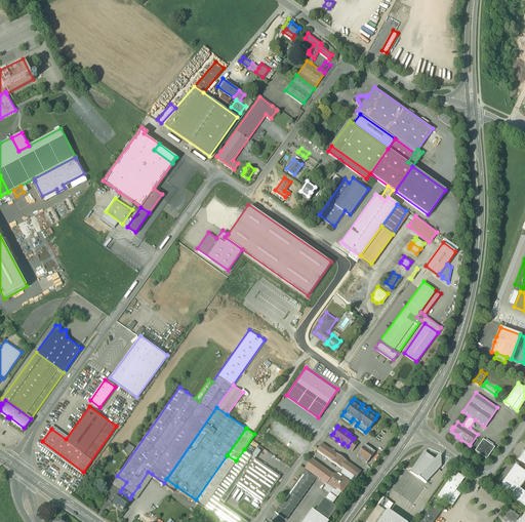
[(475,449),(487,457),(495,445),(483,437),(475,449)]
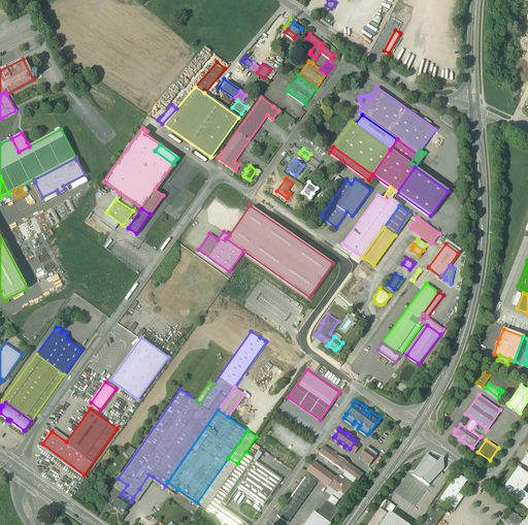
[(356,440),(350,449),(354,452),(360,444),(356,440)]
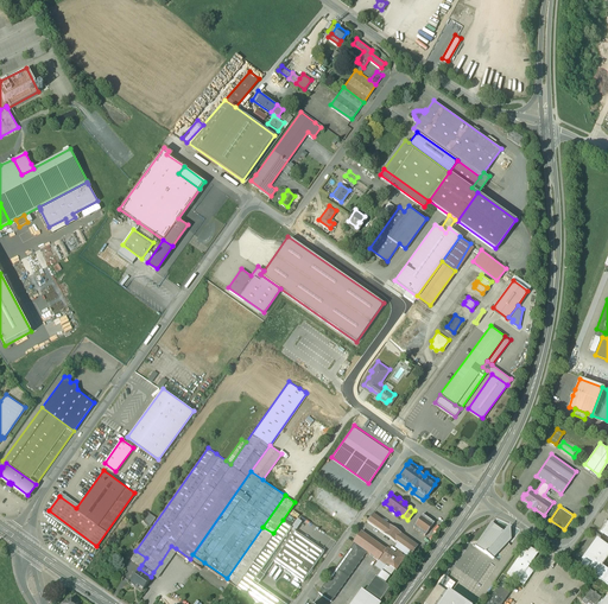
[(156,515),(149,510),(146,513),(143,515),(141,516),(150,525),(156,515)]
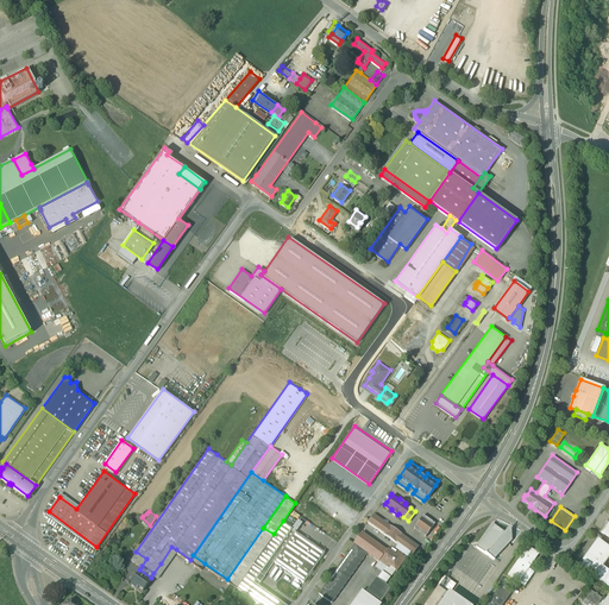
[(419,544),(374,511),(368,520),(399,542),(413,553),(419,544)]
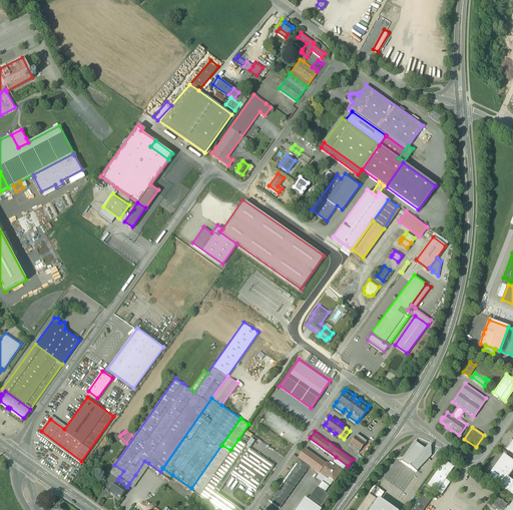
[(367,440),(357,432),(349,444),(359,451),(367,440)]
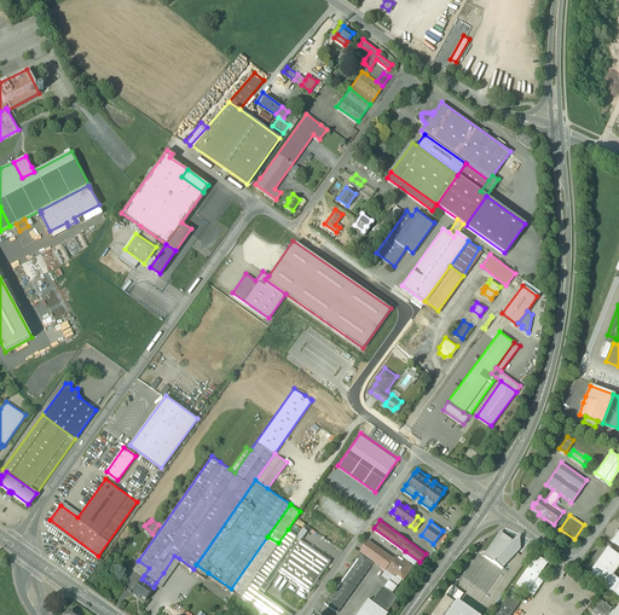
[(298,535),(288,529),(278,543),(277,544),(287,551),(298,535)]
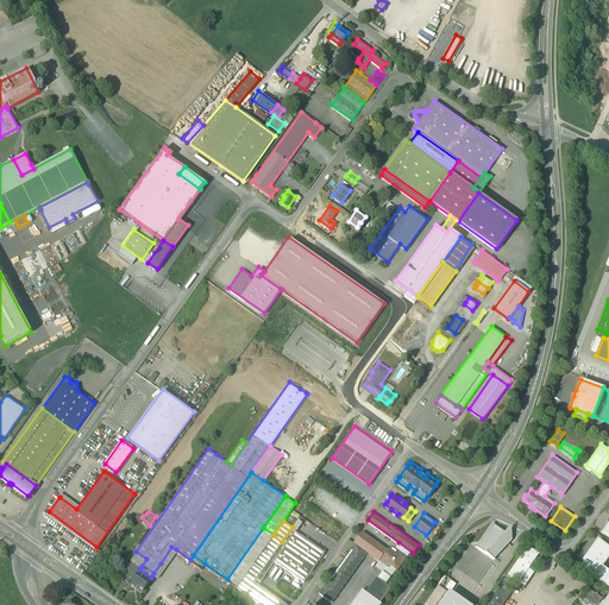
[(282,542),(261,571),(264,573),(275,559),(295,529),(293,527),(282,542)]
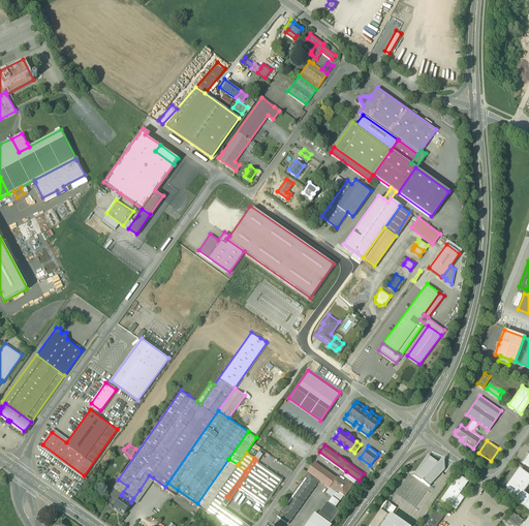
[(438,463),(428,458),(414,474),(428,484),(430,481),(431,482),(444,466),(443,461),(441,460),(438,463)]
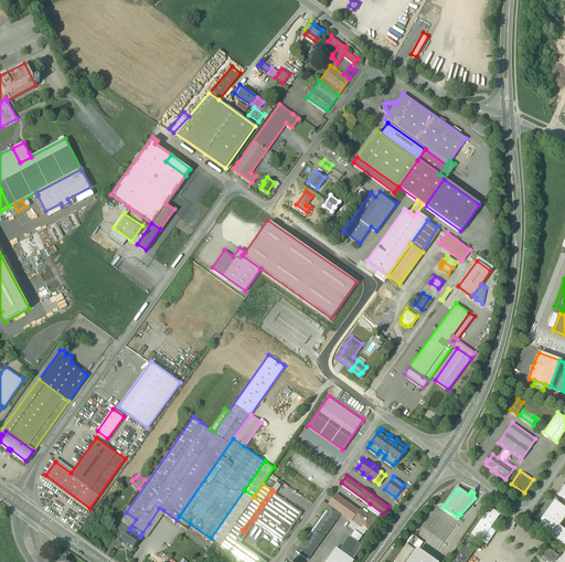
[(254,496),(244,490),(211,538),(211,539),(220,544),(227,533),(253,497),(254,496)]
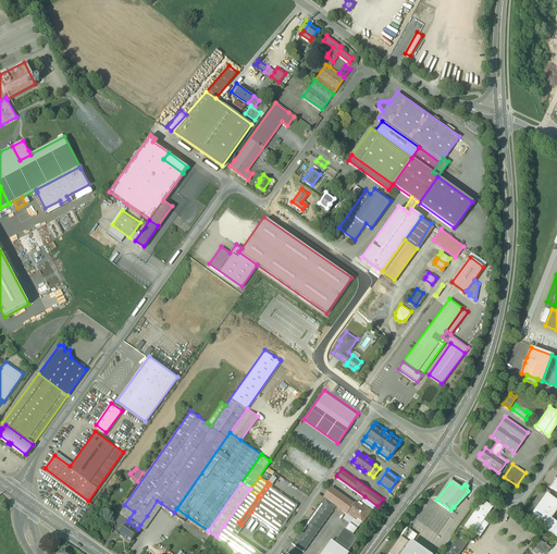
[(270,484),(251,512),(277,531),(297,504),(270,484)]
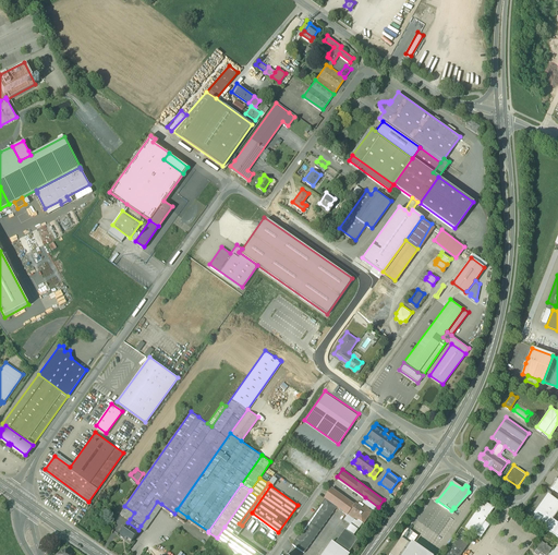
[(330,487),(324,496),(325,497),(337,505),(347,513),(348,513),(354,517),(350,522),(346,529),(353,534),(363,520),(364,521),(372,510),(368,507),(370,506),(365,503),(363,507),(355,502),(353,504),(330,487)]
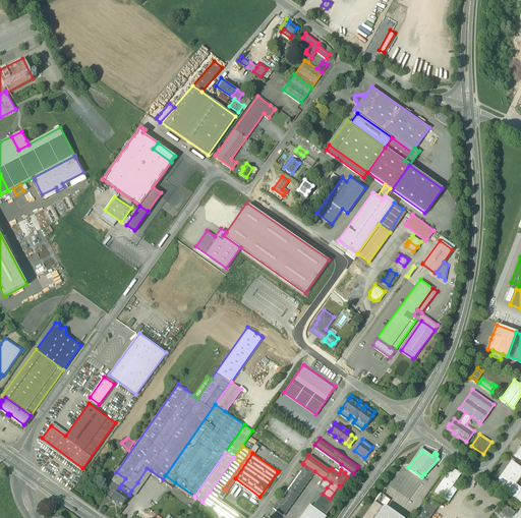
[(233,458),(210,492),(218,497),(223,488),(241,464),(233,458)]
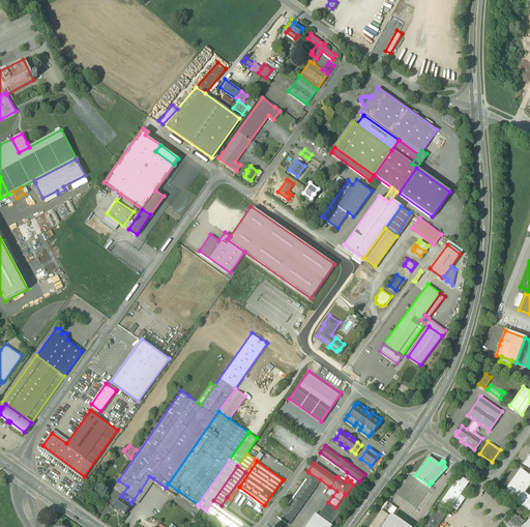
[(529,474),(522,469),(508,488),(508,489),(506,493),(510,495),(529,509),(529,496),(524,492),(529,484),(529,474)]
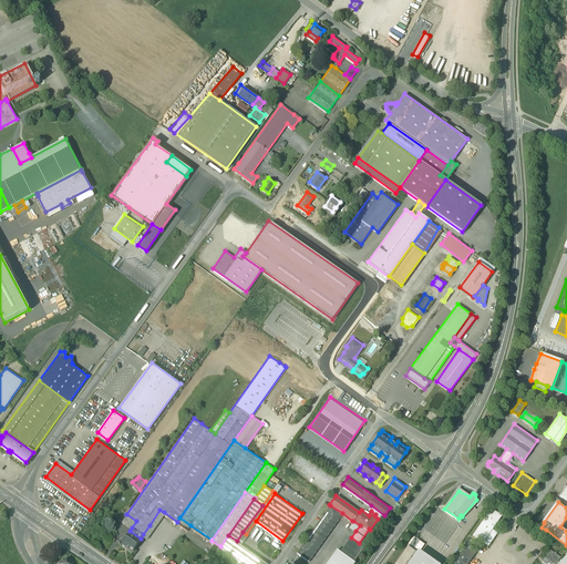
[(342,513),(330,505),(297,551),(309,560),(342,513)]
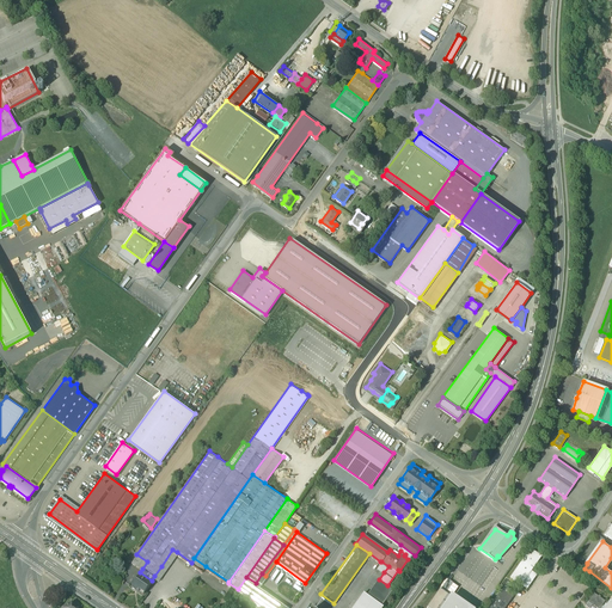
[(415,556),(401,545),(398,548),(411,559),(415,556)]
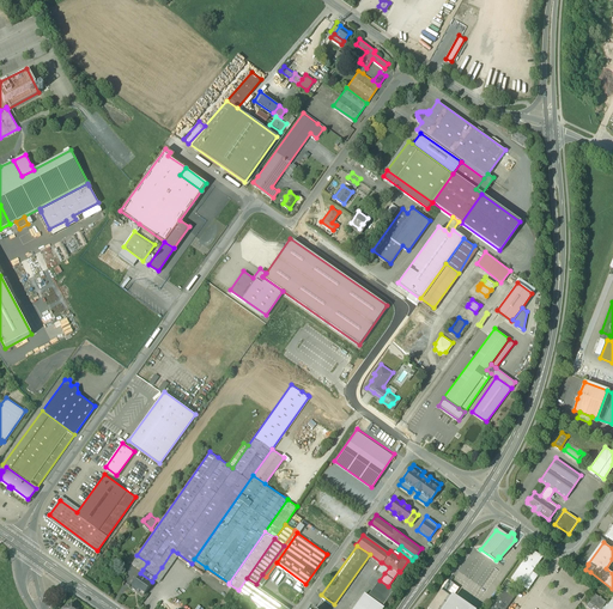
[(530,548),(517,568),(533,579),(538,573),(532,570),(542,555),(530,548)]
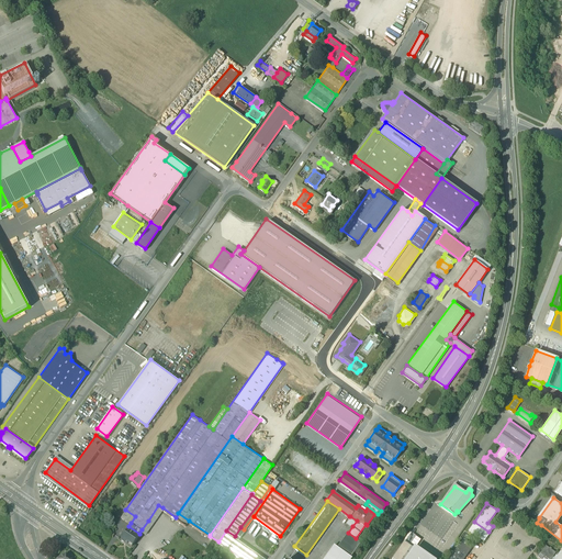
[(158,505),(148,521),(152,523),(163,507),(158,505)]
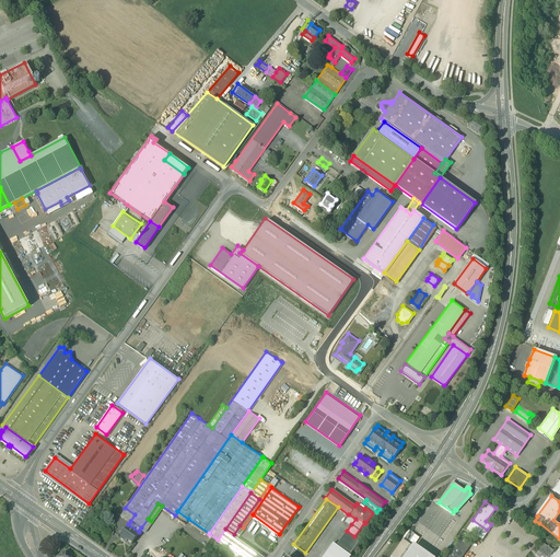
[(135,514),(125,508),(120,513),(130,521),(135,514)]
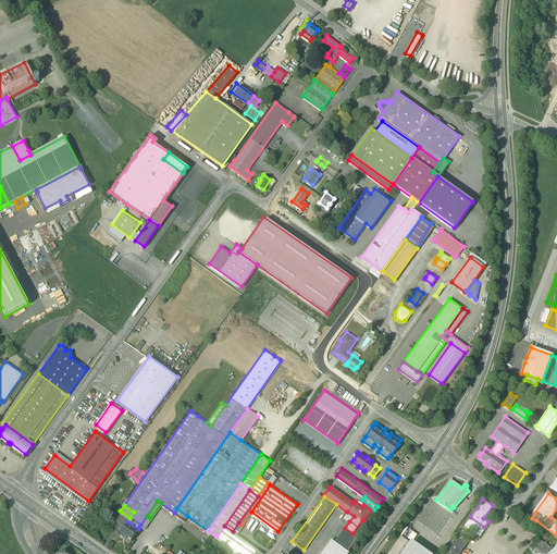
[(187,516),(176,508),(174,513),(184,519),(187,516)]
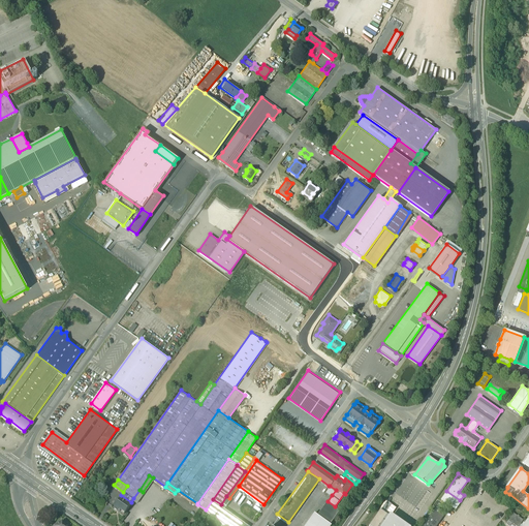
[(336,490),(330,486),(329,486),(325,491),(332,495),(336,490)]
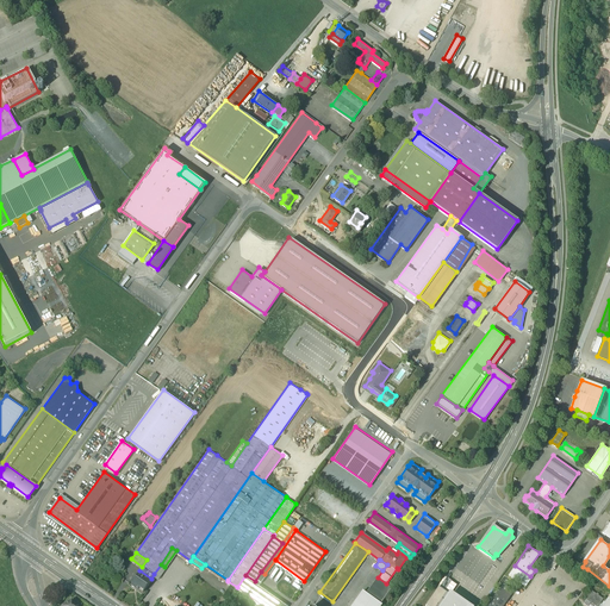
[(165,567),(161,564),(154,574),(155,574),(159,576),(165,567)]
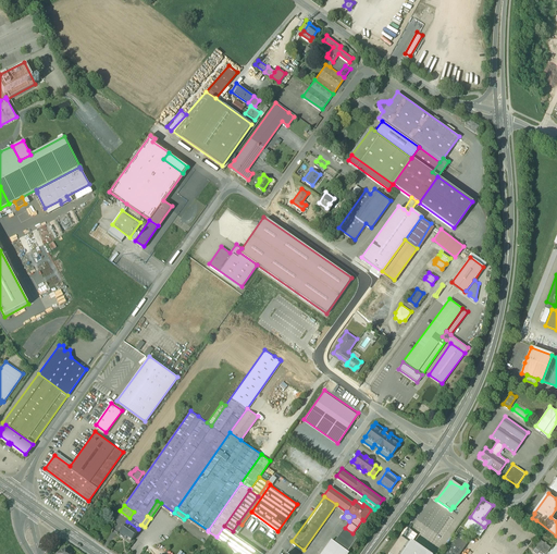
[(417,517),(410,527),(412,529),(419,519),(417,517)]
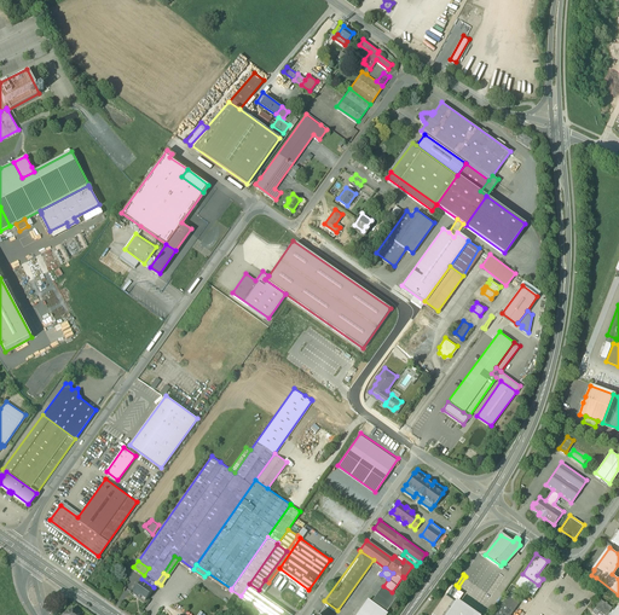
[(522,574),(516,581),(527,590),(528,589),(533,592),(538,585),(522,574)]
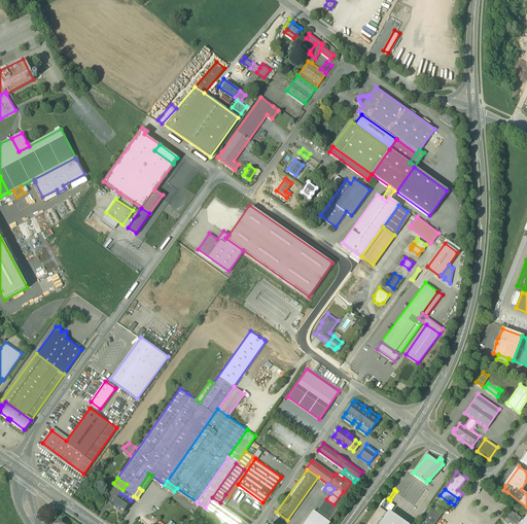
[(120,493),(113,503),(124,511),(131,500),(120,493)]
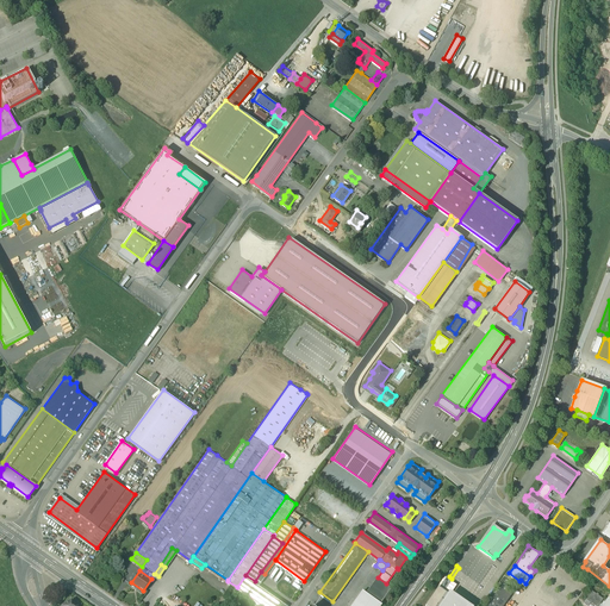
[(255,581),(246,575),(237,587),(263,605),(286,605),(287,604),(255,581)]
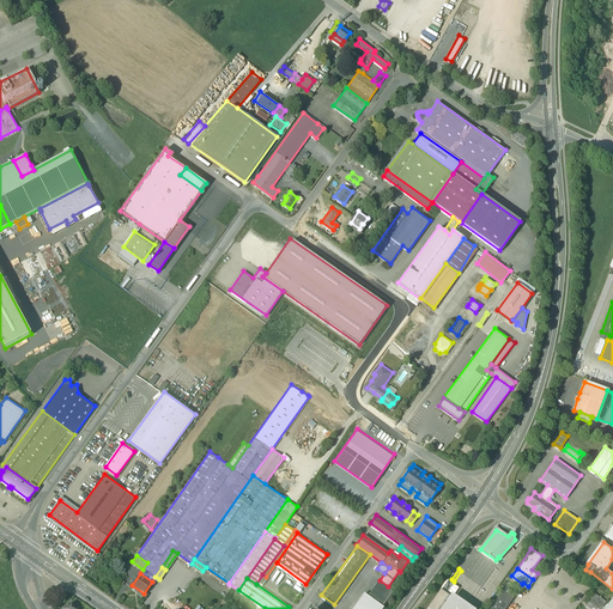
[(469,608),(447,592),(454,582),(448,578),(441,589),(428,607),(430,608),(471,608),(469,608)]
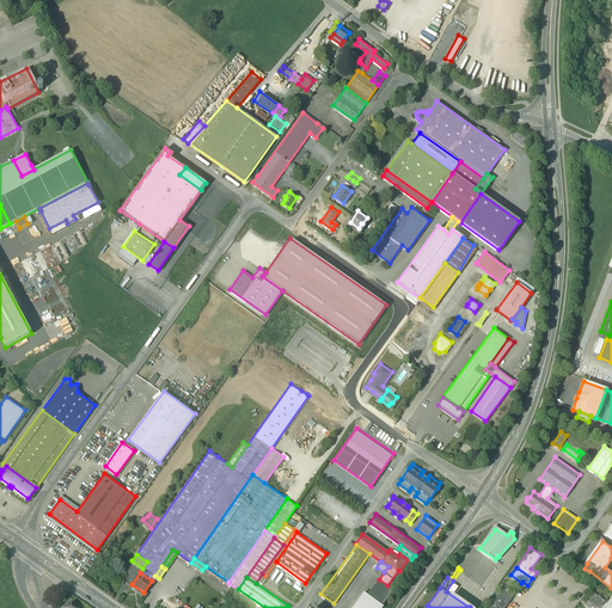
[(379,579),(378,578),(367,594),(363,591),(350,607),(380,607),(384,605),(381,603),(392,589),(387,585),(379,579)]
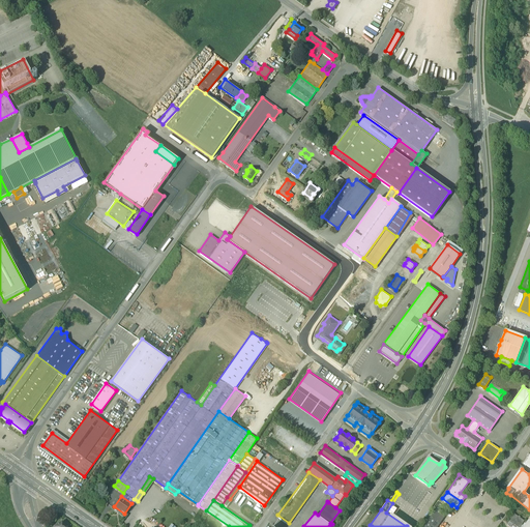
[(437,505),(421,526),(435,526),(446,513),(437,505)]
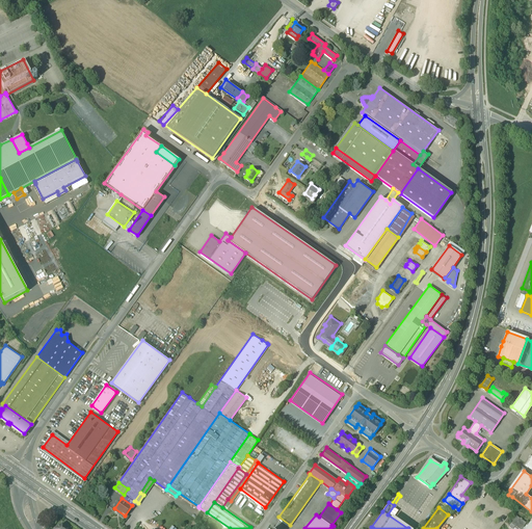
[(526,521),(516,513),(511,522),(521,528),(526,521)]
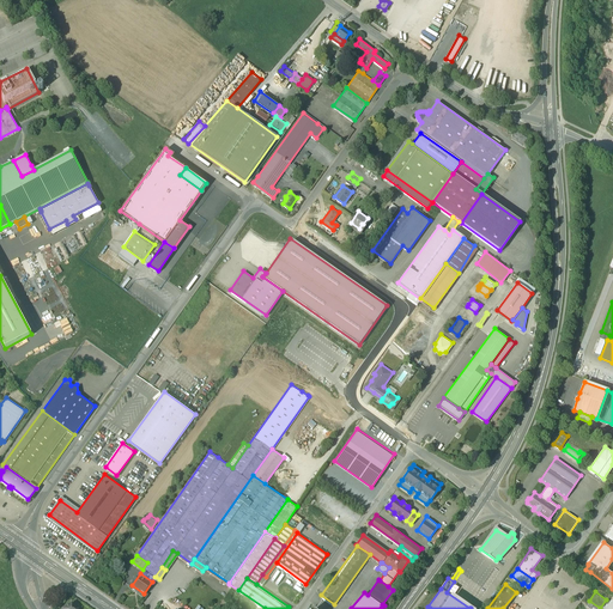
[(612,608),(612,598),(611,598),(602,608),(612,608)]
